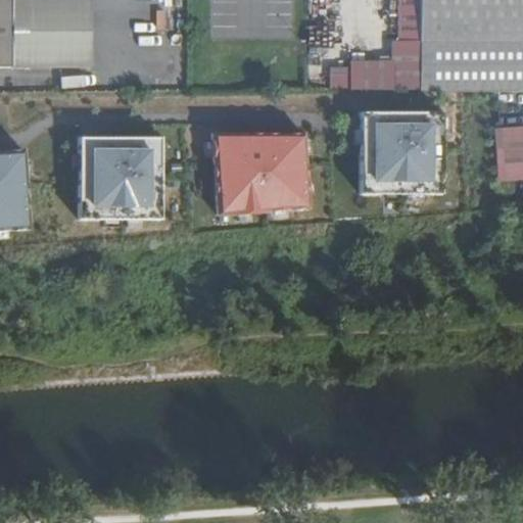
[(0,0),(0,66),(12,66),(13,1),(0,0)]
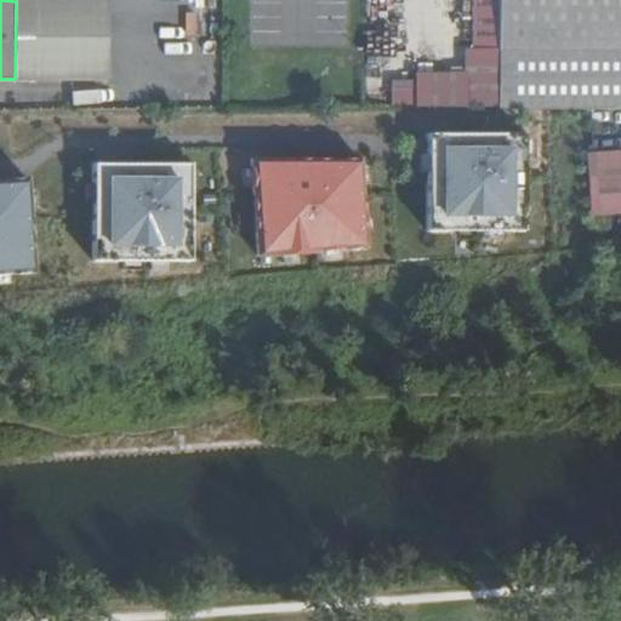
[(620,0),(500,0),(501,110),(588,110),(620,109),(620,0)]
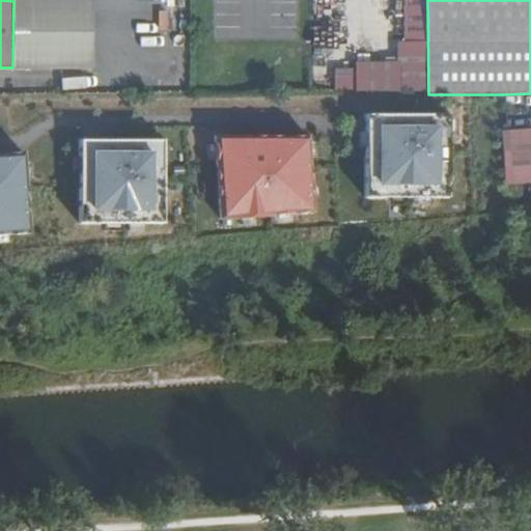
[(335,66),(334,90),(352,91),(353,67),(335,66)]
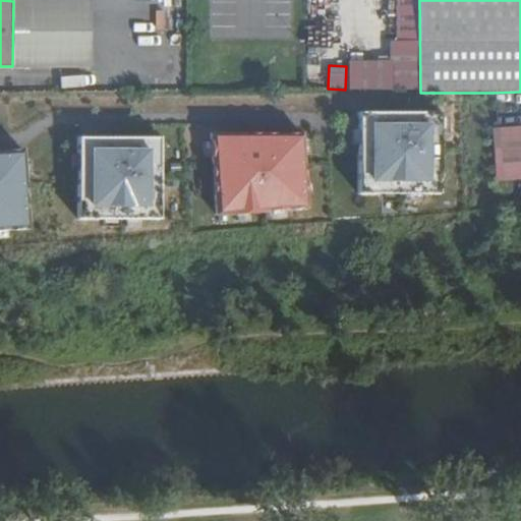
[(437,190),(437,113),(361,113),(361,190),(437,190)]
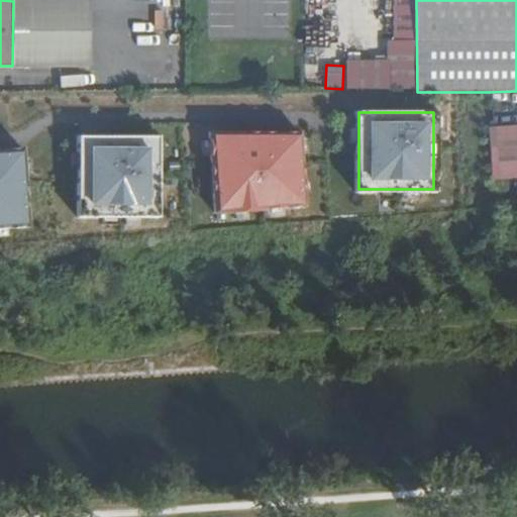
[(516,124),(491,127),(495,178),(516,176),(516,124)]
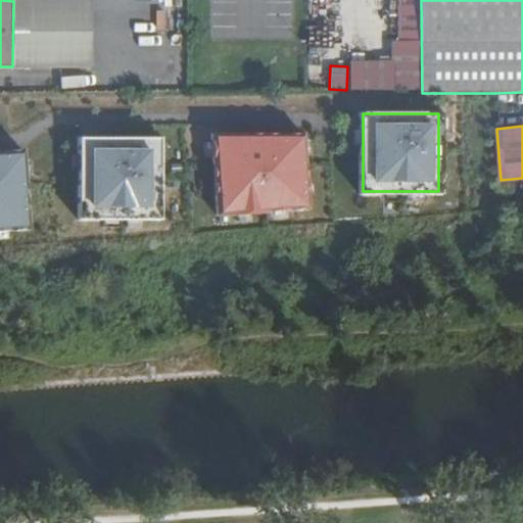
[(216,138),(218,216),(308,214),(306,135),(216,138)]
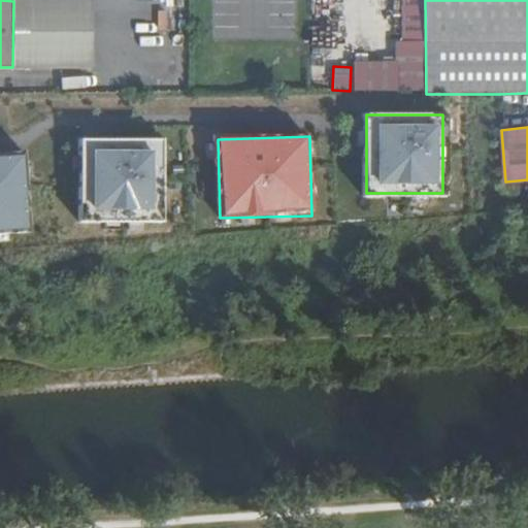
[(80,138),(78,224),(162,226),(165,141),(80,138)]
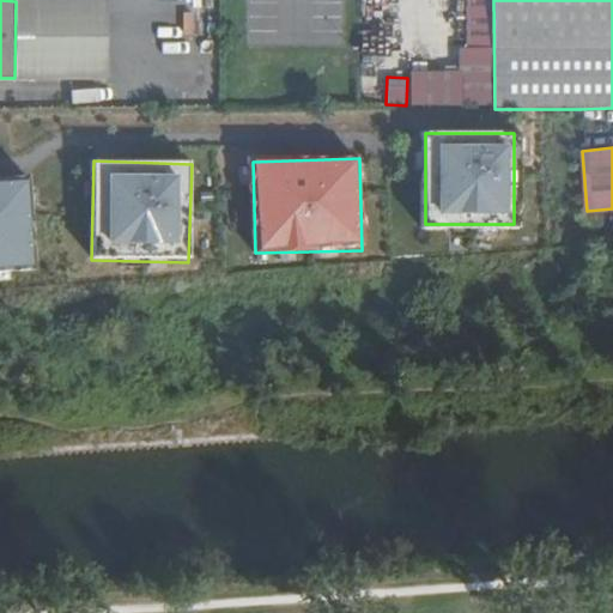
[(0,178),(0,272),(31,271),(26,177),(0,178)]
